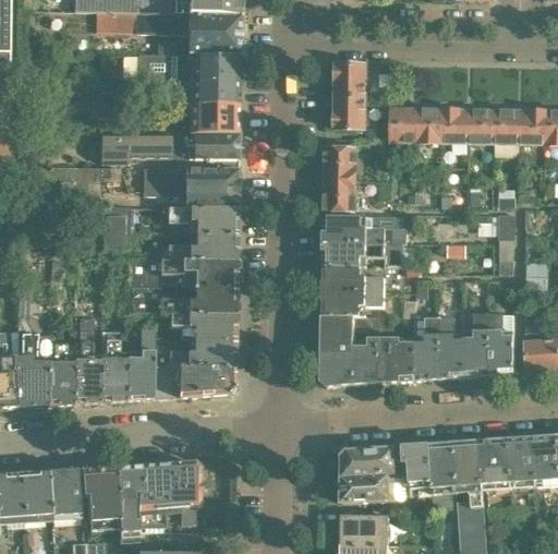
[(0,0),(0,180),(8,181),(10,0),(0,0)]
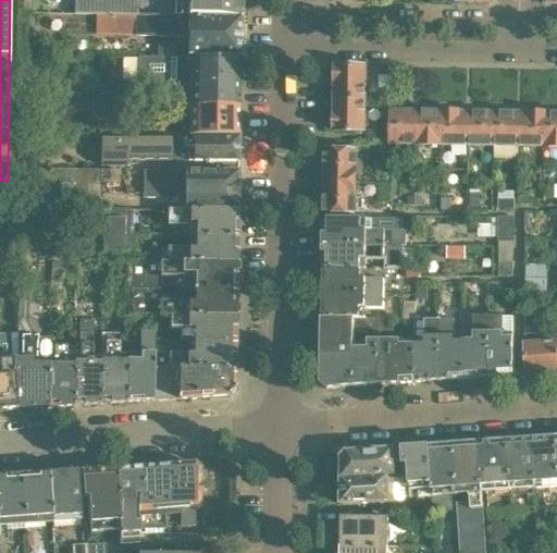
[(239,12),(239,0),(73,0),(73,10),(96,11),(97,10),(239,12)]
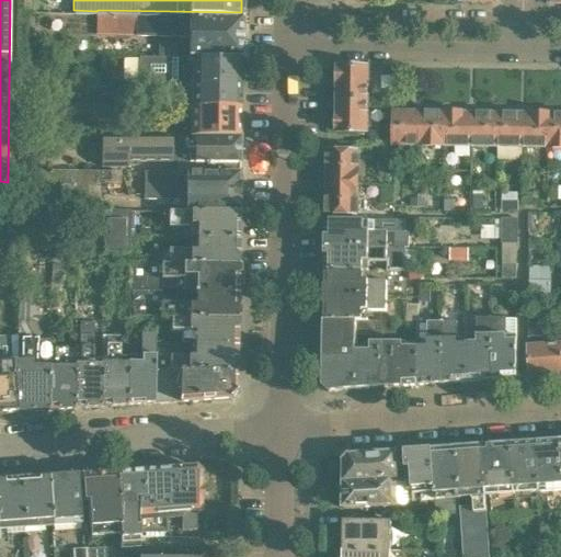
[(189,32),(189,54),(241,54),(241,12),(98,10),(96,11),(96,30),(189,32)]
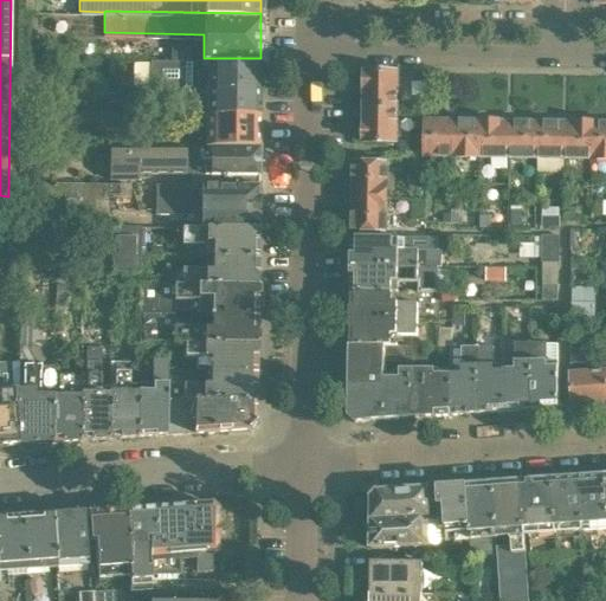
[(171,44),(171,58),(189,58),(189,44),(171,44)]
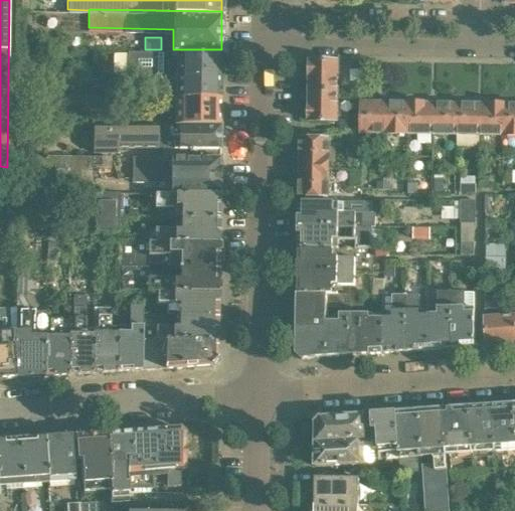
[(220,73),(221,49),(173,49),(161,49),(145,49),(127,49),(126,71),(175,72),(220,73)]
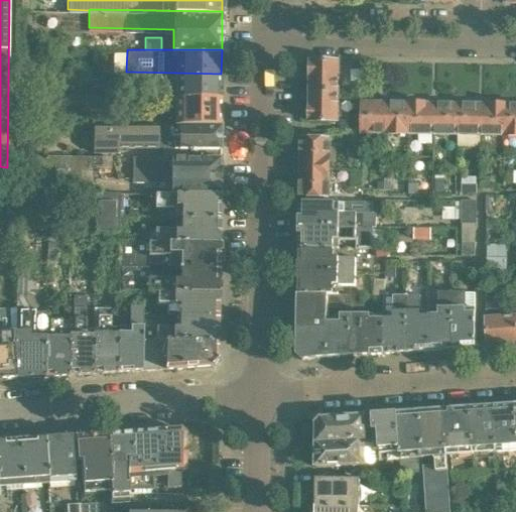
[(310,88),(339,88),(339,84),(339,77),(340,58),(310,57),(310,88)]
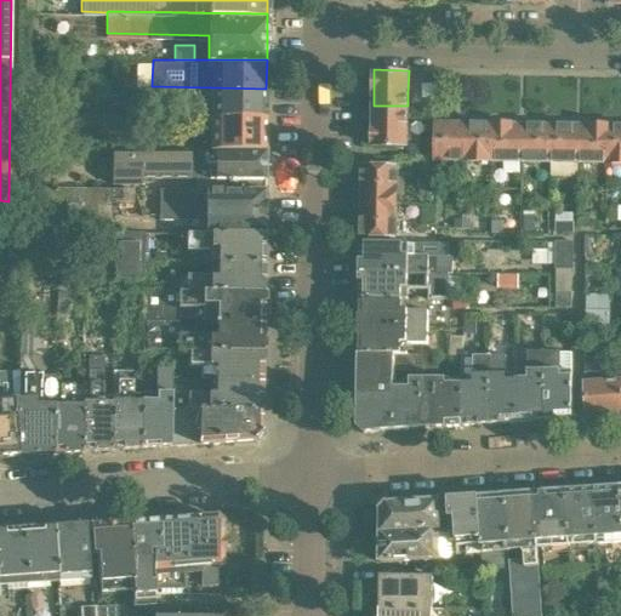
[(266,114),(266,89),(211,87),(211,113),(266,114)]
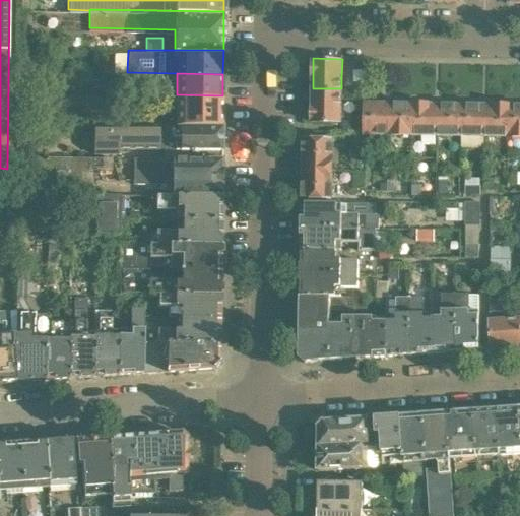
[(341,92),(341,88),(313,88),(312,118),(340,118),(341,100),(341,92)]
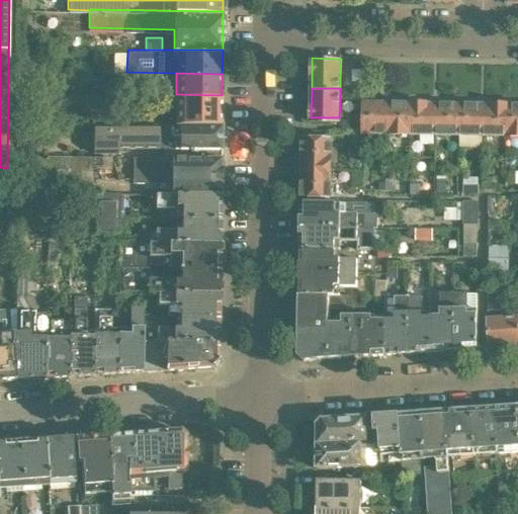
[(221,123),(222,95),(176,94),(175,122),(221,123)]
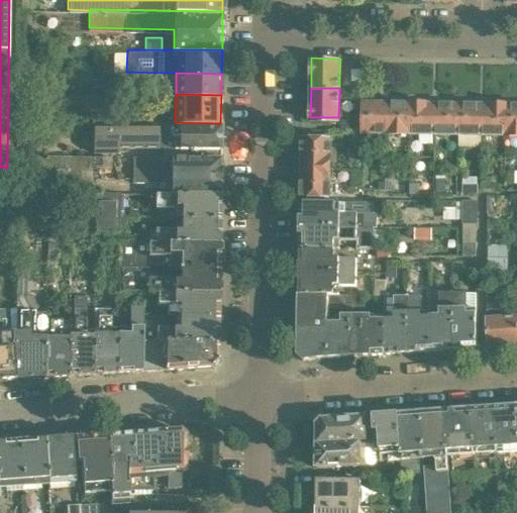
[(363,130),(386,130),(387,99),(364,99),(363,110),(363,127),(363,130)]
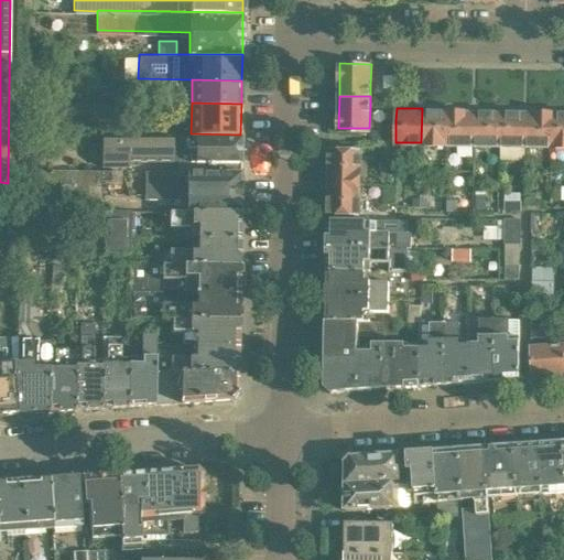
[(448,108),(422,108),(421,142),(447,143),(448,108)]
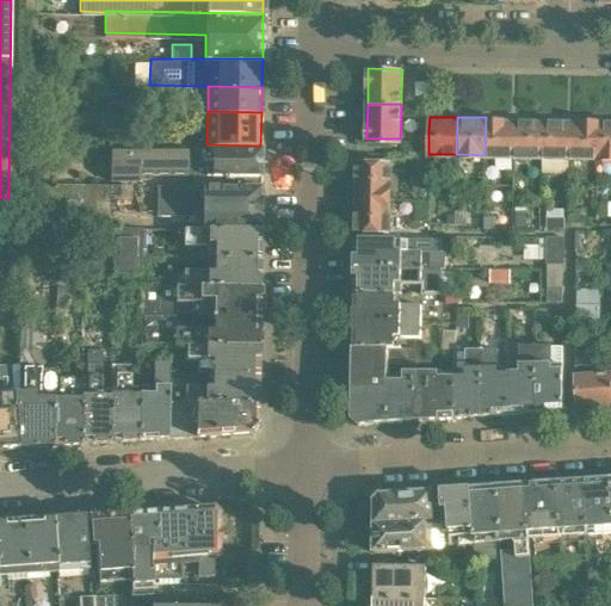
[(485,155),(514,155),(514,118),(486,117),(485,155)]
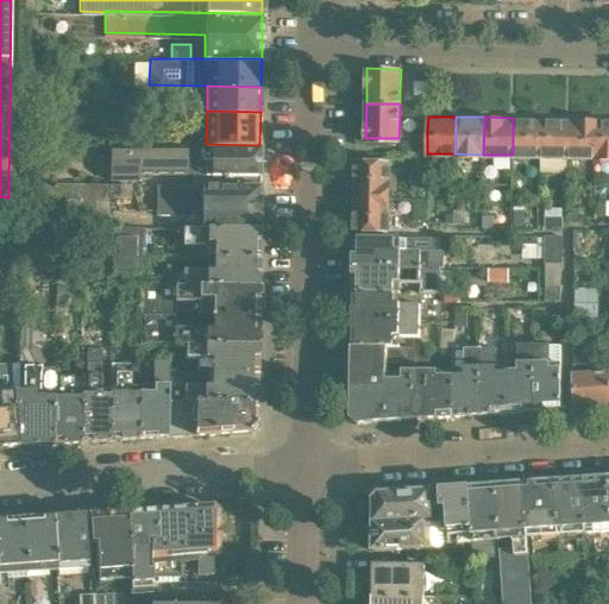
[(540,118),(513,118),(513,155),(539,155),(540,118)]
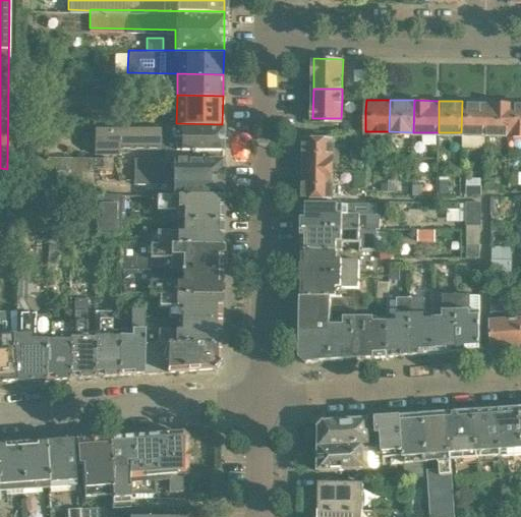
[(461,132),(485,133),(485,102),(462,101),(461,132)]
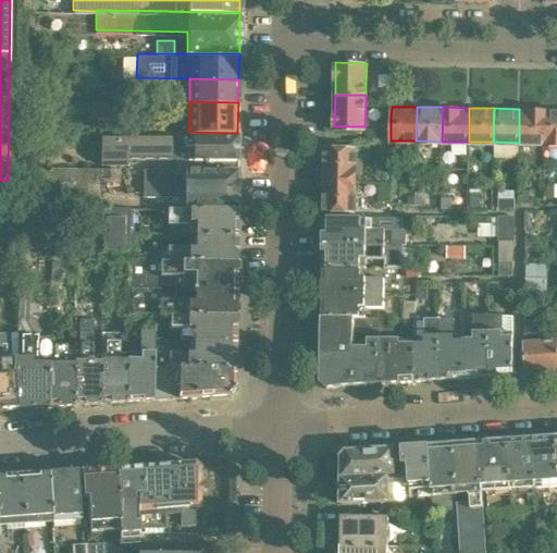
[(546,109),(519,109),(519,143),(546,143),(546,109)]
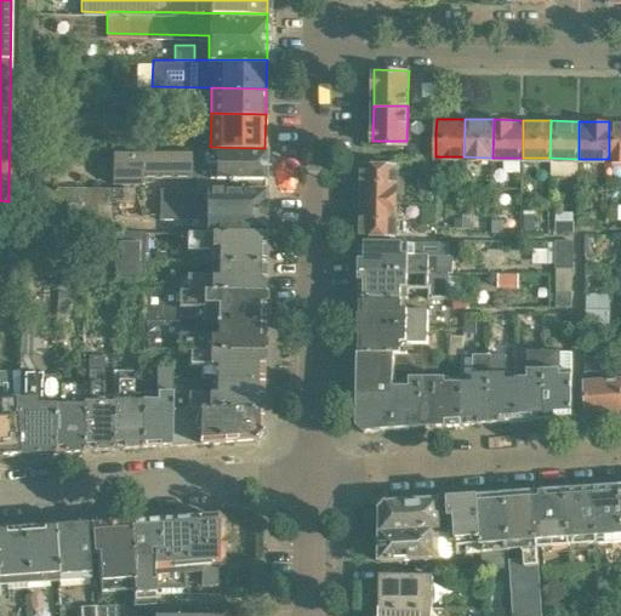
[(609,159),(620,159),(620,121),(609,121),(609,159)]
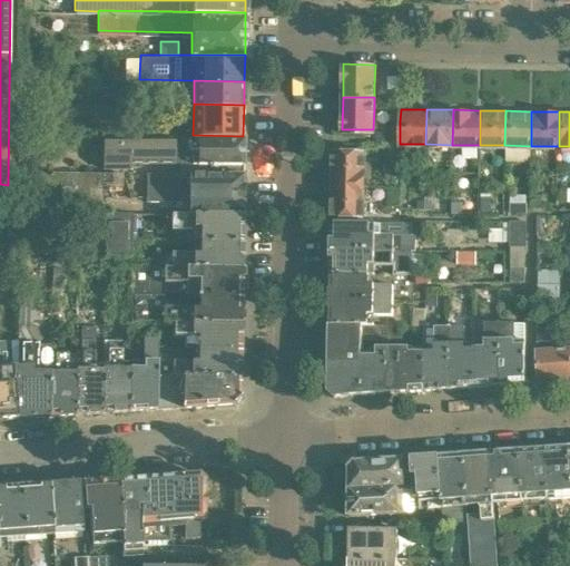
[(400,140),(400,122),(384,122),(384,129),(377,129),(377,140),(400,140)]
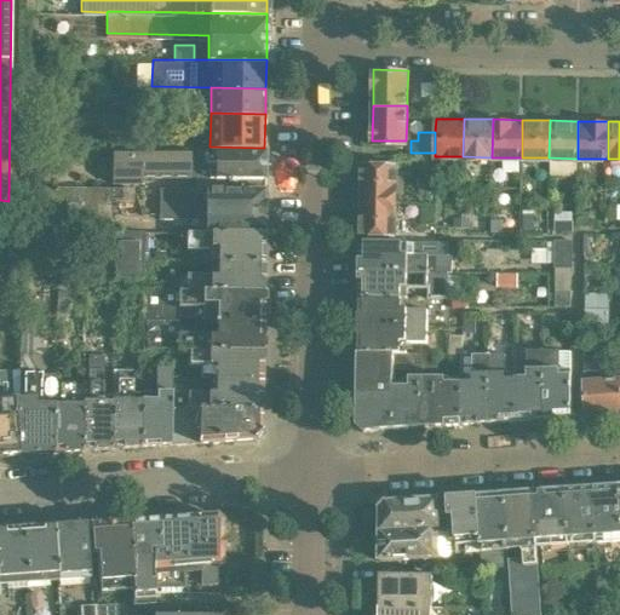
[(23,183),(42,183),(42,145),(24,145),(23,183)]
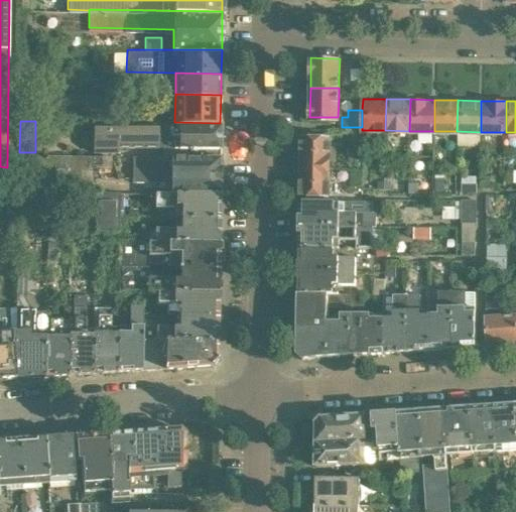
[(116,144),(156,144),(157,122),(94,121),(94,132),(91,132),(91,143),(94,143),(94,149),(116,149),(116,144)]
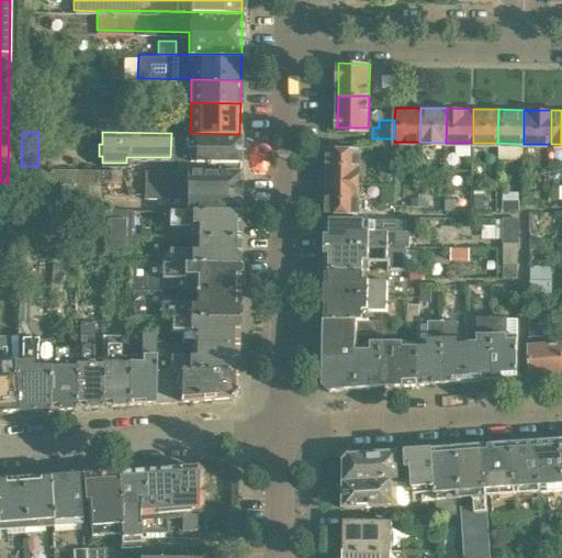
[(239,169),(239,134),(190,133),(171,133),(170,157),(176,157),(176,168),(239,169)]
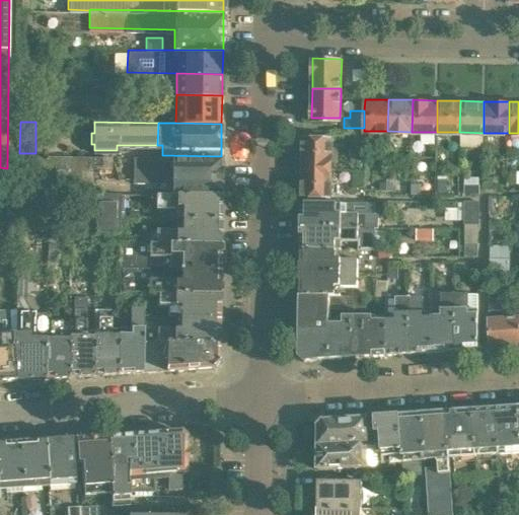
[(353,132),(353,141),(363,141),(363,132),(353,132)]
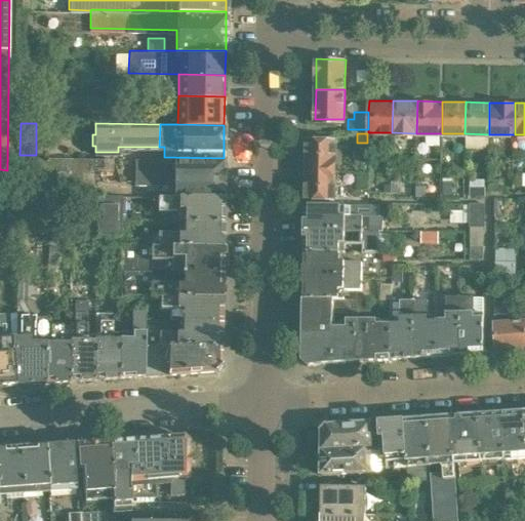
[(307,168),(334,168),(335,138),(307,137),(307,168)]
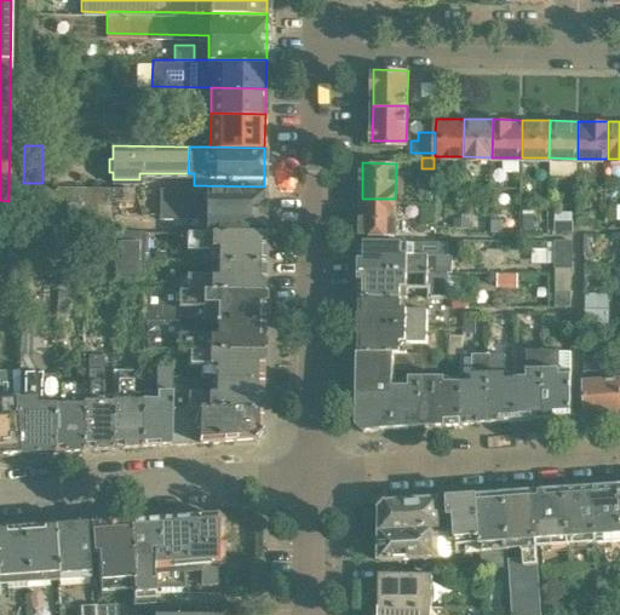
[(112,184),(42,183),(23,183),(23,226),(110,229),(112,184)]
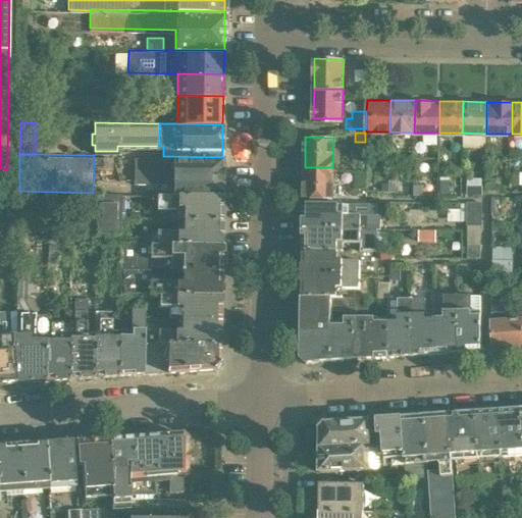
[(172,182),(172,191),(221,192),(222,157),(163,156),(134,155),(134,182),(172,182)]
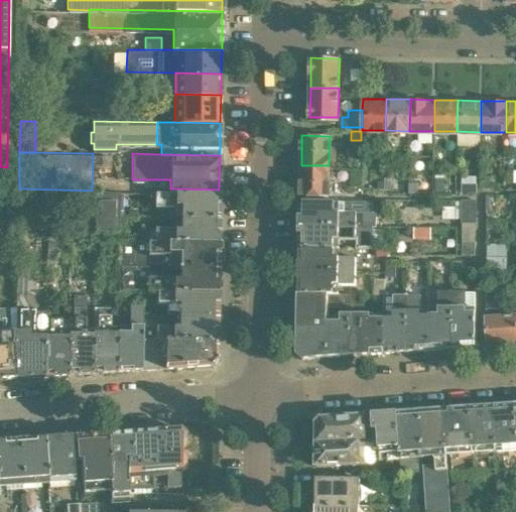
[(329,196),(329,165),(301,165),(300,195),(329,196)]
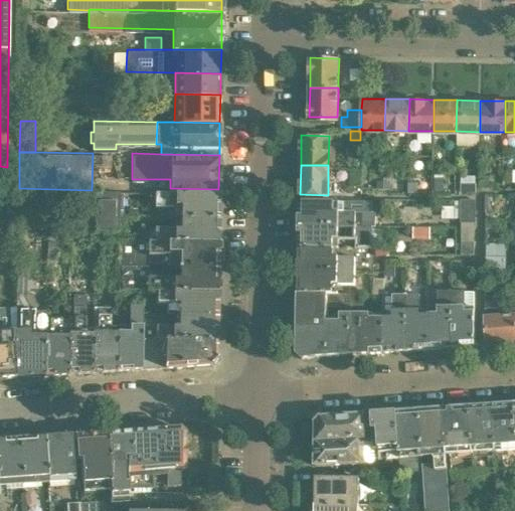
[(351,166),(350,183),(359,183),(359,166),(351,166)]
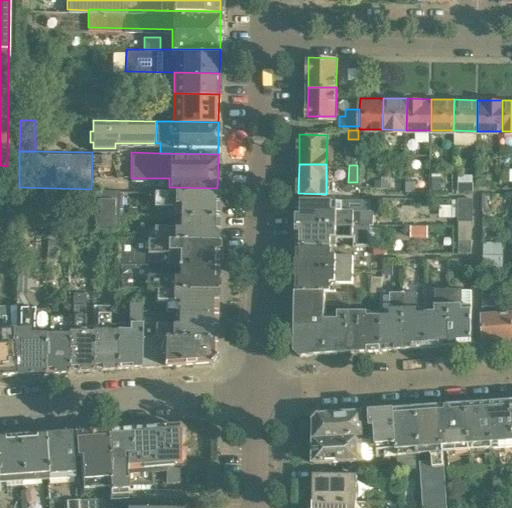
[(472,180),(472,172),(457,172),(457,180),(457,189),(473,189),(473,179),(472,180)]
